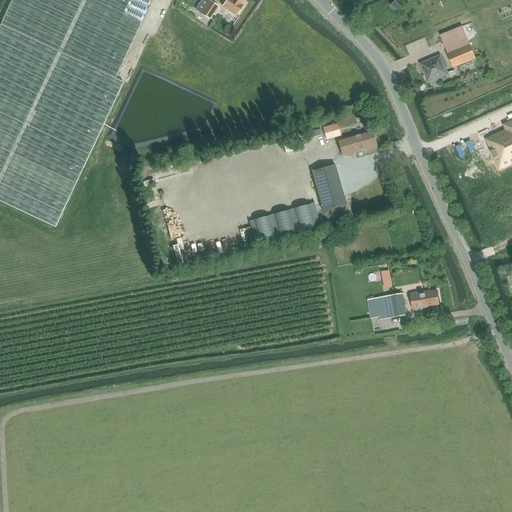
[(11,0),(0,24),(115,78),(151,0),(11,0)]
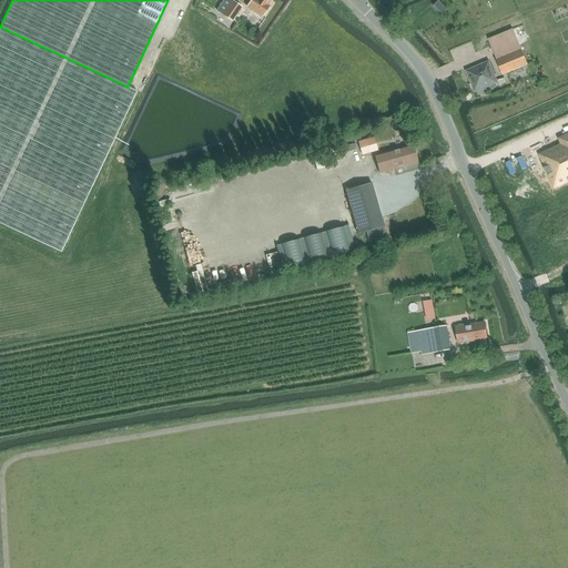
[(241,6),(232,0),(231,0),(221,14),(231,20),(241,6)]
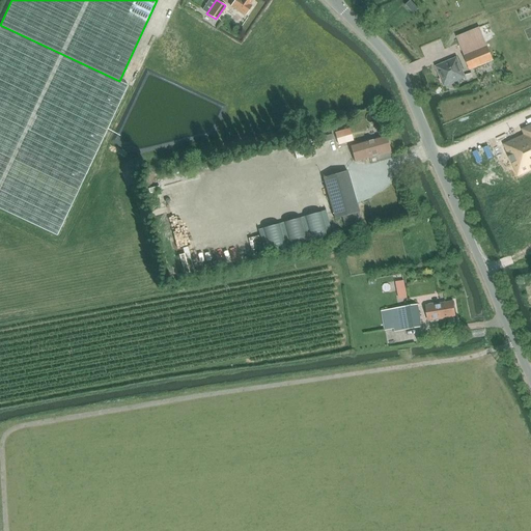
[(252,0),(234,0),(230,6),(245,17),(251,6),(250,4),(252,0)]
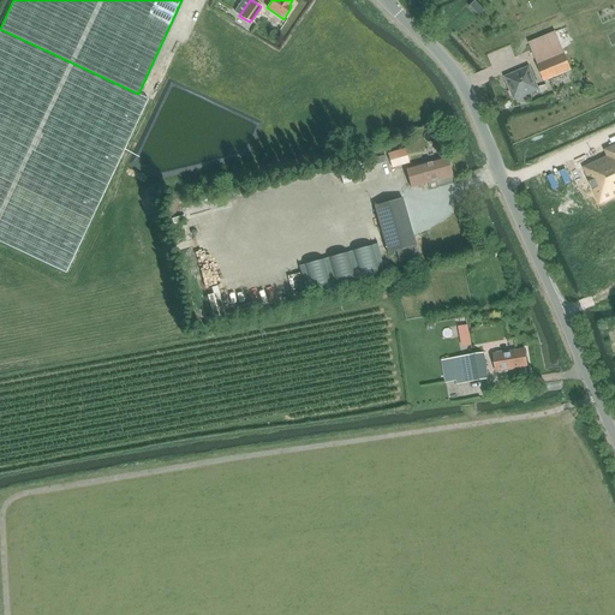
[(475,0),(471,4),(469,6),(478,17),(485,11),(475,0)]
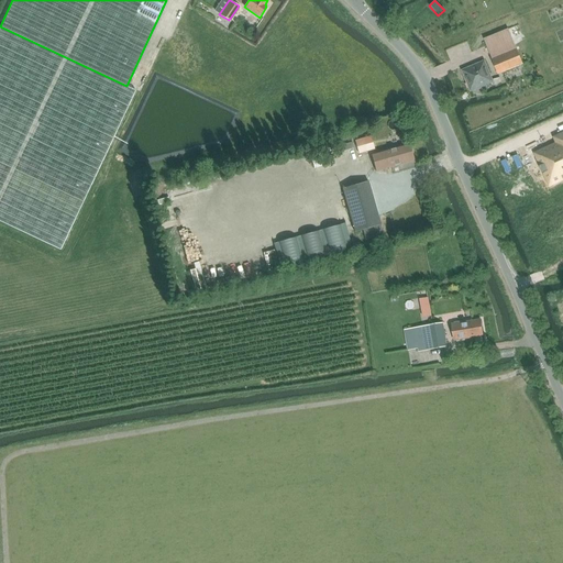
[(508,29),(484,40),(492,59),(490,59),(498,76),(522,65),(536,61),(520,24),(508,29)]
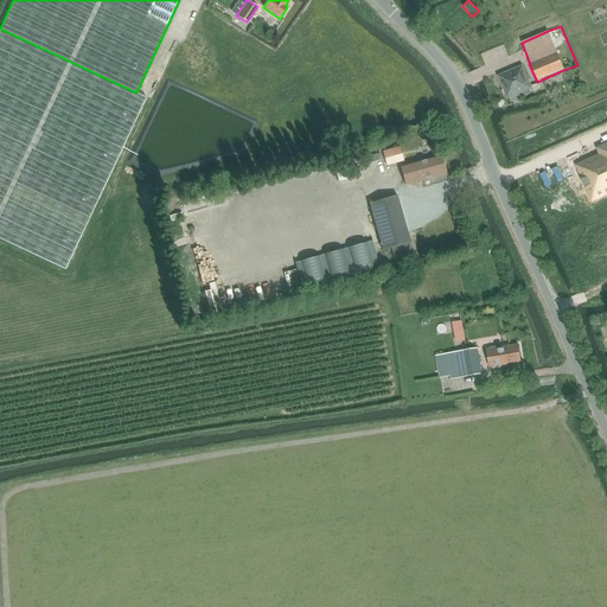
[(136,93),(0,29),(0,238),(63,269),(145,97),(136,93)]
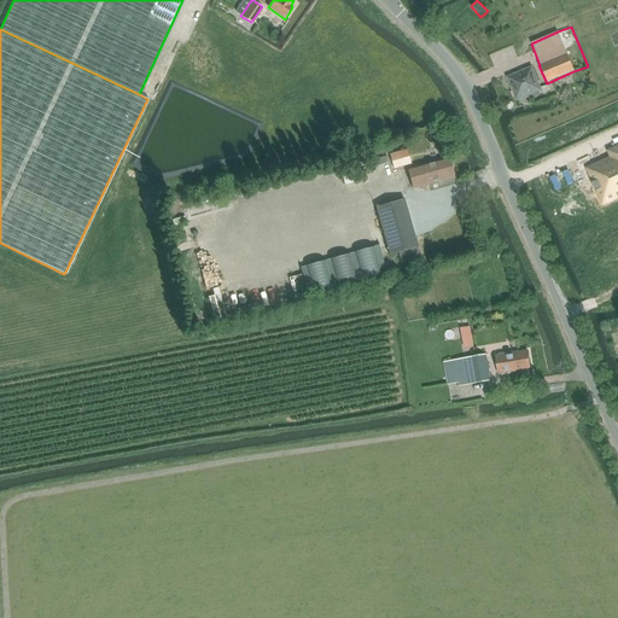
[(516,101),(542,91),(532,66),(506,77),(516,101)]
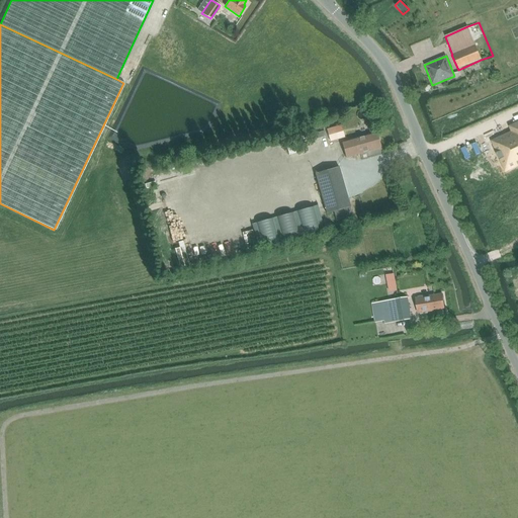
[(329,123),(331,136),(346,134),(344,120),(329,123)]
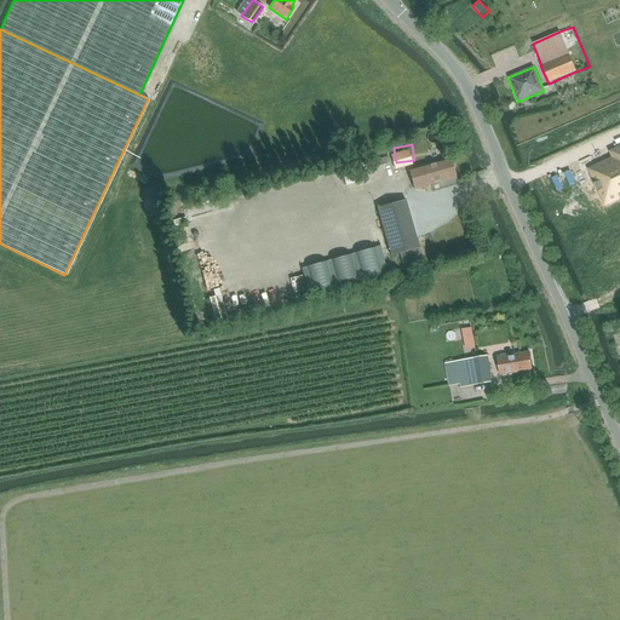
[(604,162),(590,170),(596,183),(593,184),(595,184),(597,190),(597,191),(600,191),(606,205),(619,197),(619,196),(619,194),(619,193),(619,147),(610,151),(614,159),(614,160),(606,164),(604,162)]
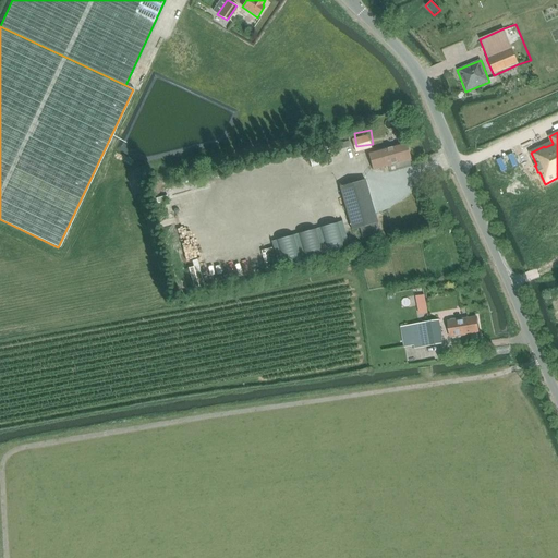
[(372,169),(410,158),(405,143),(367,154),(372,169)]
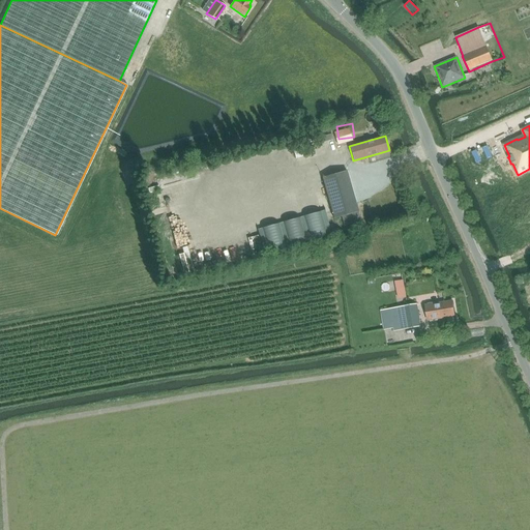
[(332,219),(342,216),(345,226),(361,222),(347,171),(322,178),(332,219)]
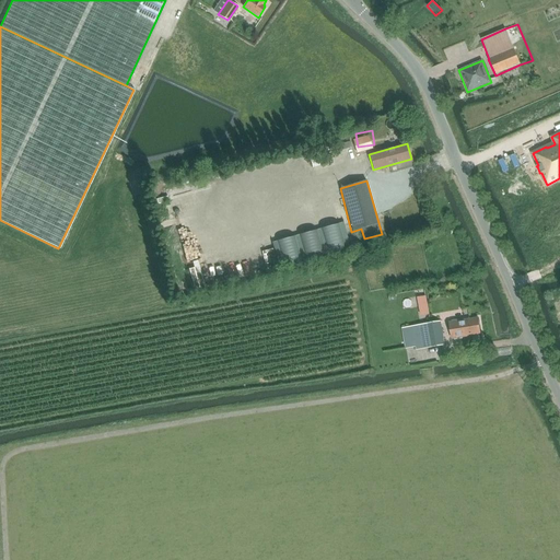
[(292,231),(280,235),(282,244),(295,241),(292,231)]
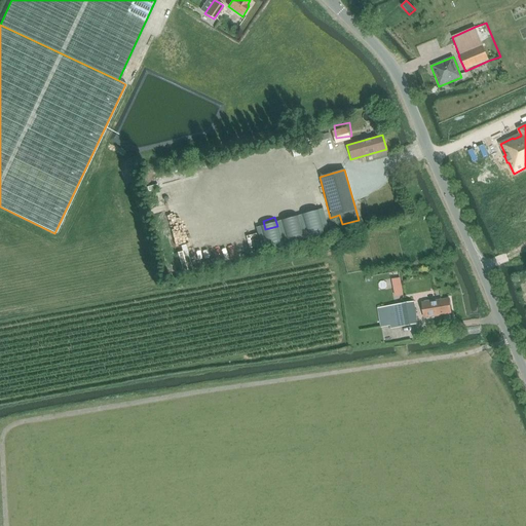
[(182,239),(186,255),(192,254),(188,238),(182,239)]
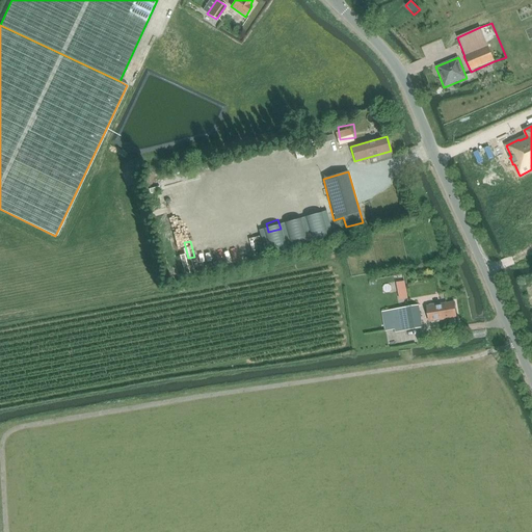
[(401,295),(409,294),(406,271),(398,272),(401,295)]
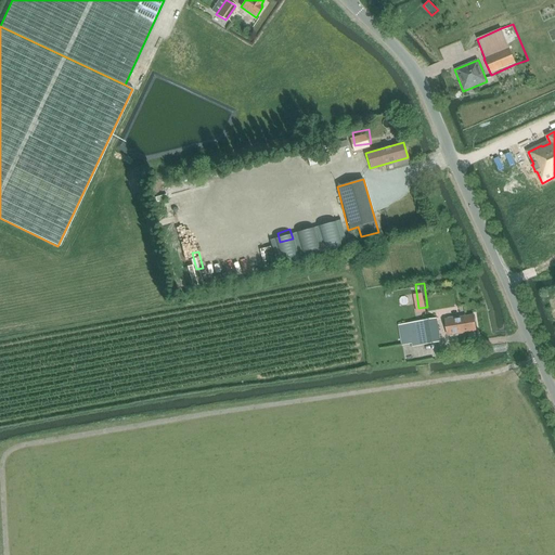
[(459,334),(477,331),(474,315),(456,318),(455,317),(448,318),(448,320),(446,320),(448,336),(450,336),(451,337),(457,336),(459,334)]
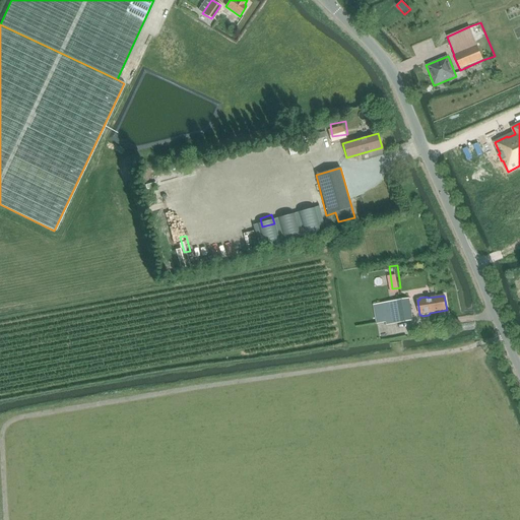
[(386,325),(413,320),(409,299),(373,305),(375,317),(385,315),(386,325)]
